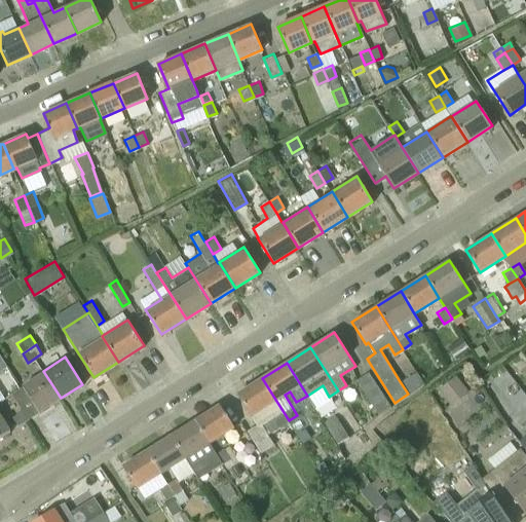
[(10,392),(23,410),(28,418),(61,398),(43,371),(10,392)]
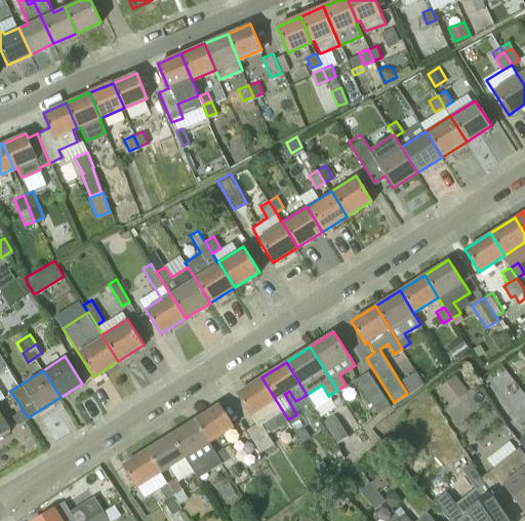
[(355,377),(378,412),(390,405),(367,370),(355,377)]
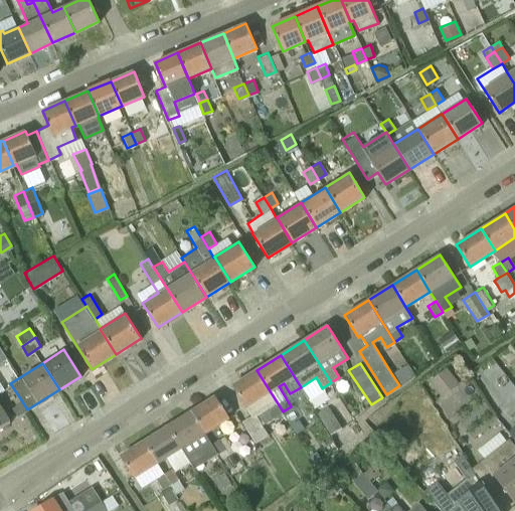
[(445,365),(427,378),(440,394),(457,381),(445,365)]
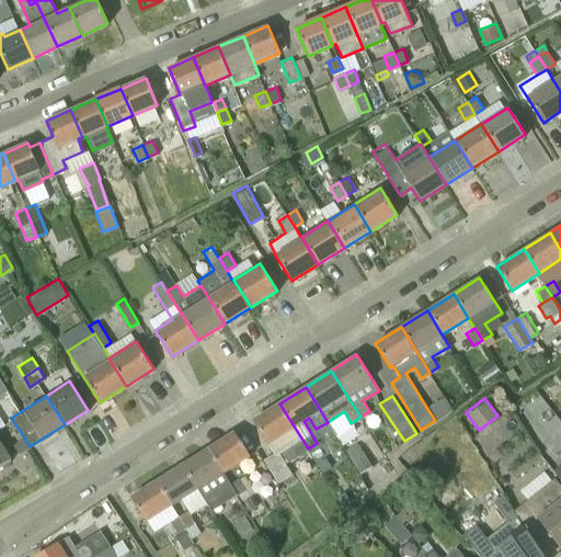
[(272,472),(308,448),(279,404),(253,420),(273,452),(263,458),(272,472)]
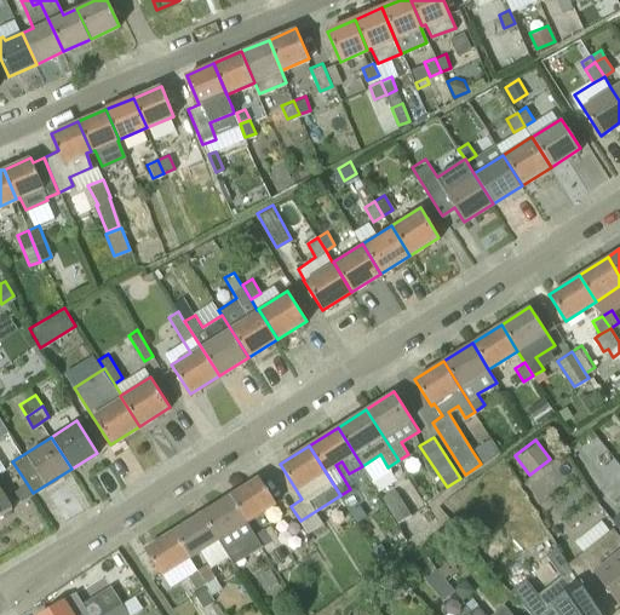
[(247,521),(276,504),(259,477),(230,495),(247,521)]
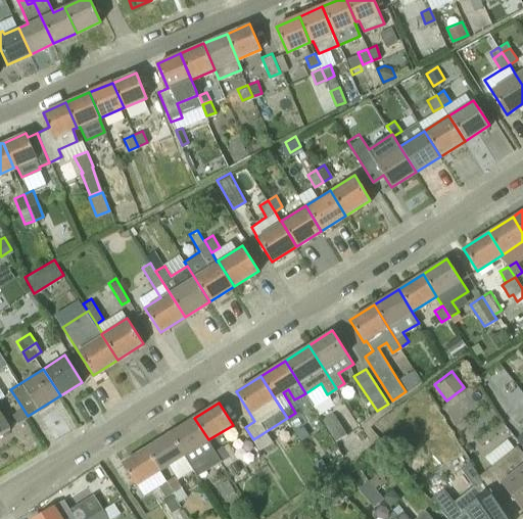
[(18,422),(28,416),(22,408),(12,414),(18,422)]
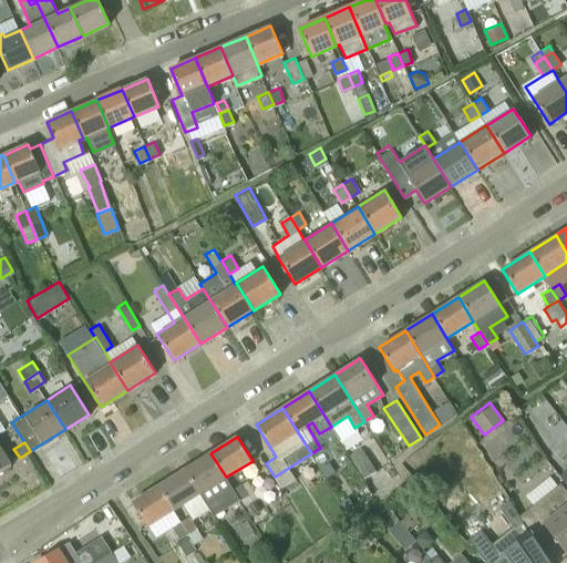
[(349,453),(363,478),(375,470),(361,446),(349,453)]
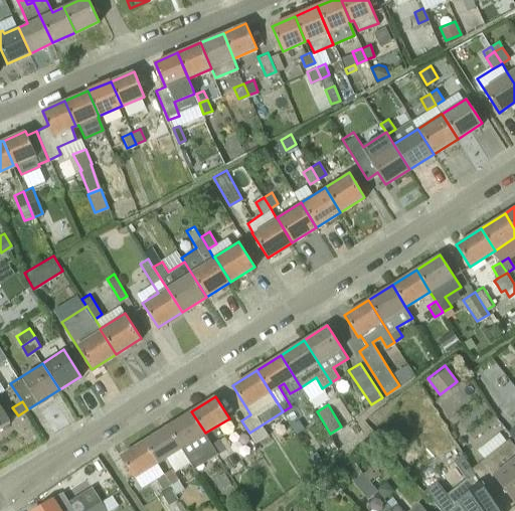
[(0,405),(0,427),(10,421),(0,405)]
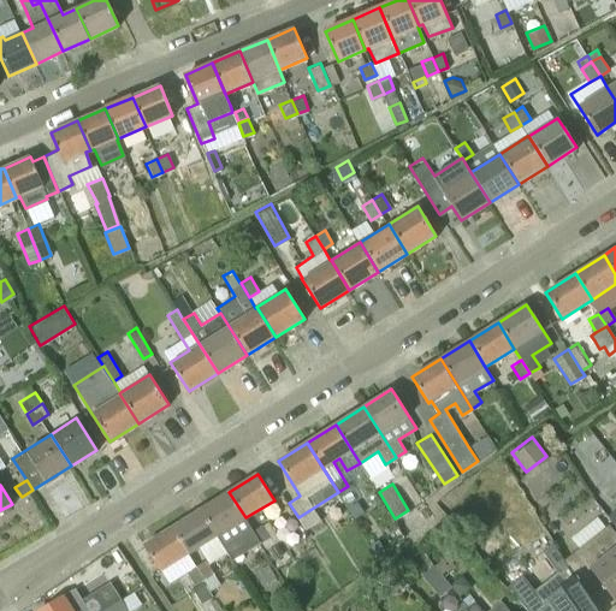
[(229,555),(248,543),(250,549),(260,541),(253,529),(246,518),(246,517),(229,492),(200,510),(217,535),(229,555)]
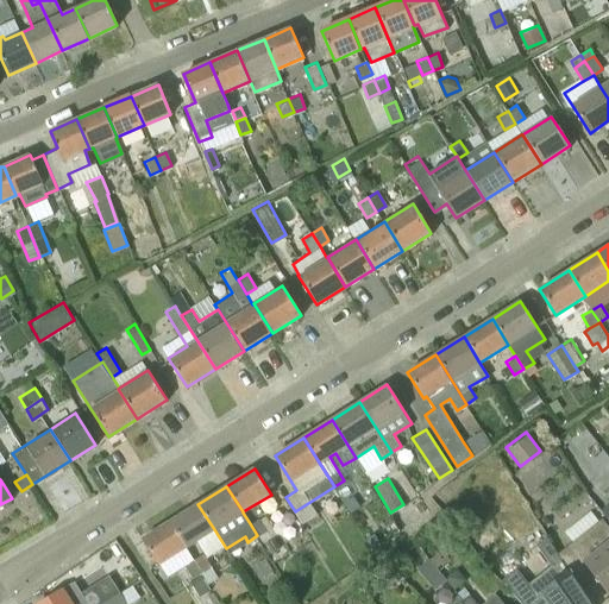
[(360,504),(355,494),(344,499),(351,511),(360,504)]
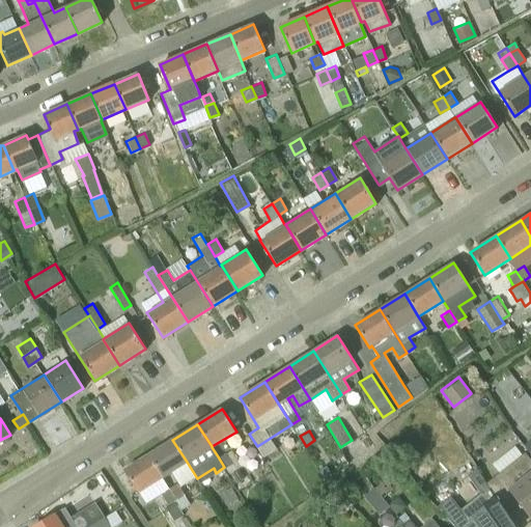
[(163,477),(187,462),(172,440),(148,454),(163,477)]
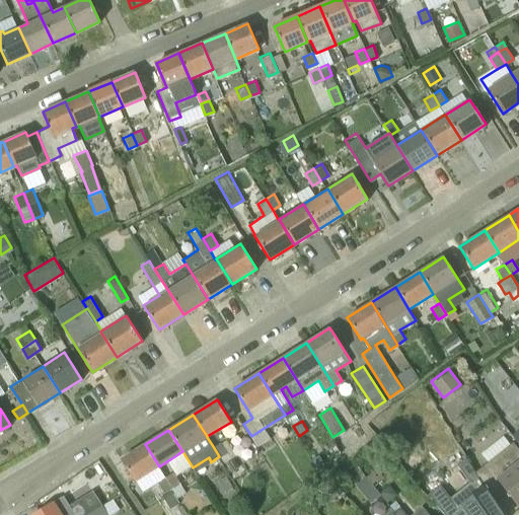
[(396,453),(404,451),(406,442),(400,436),(392,439),(390,447),(396,453)]
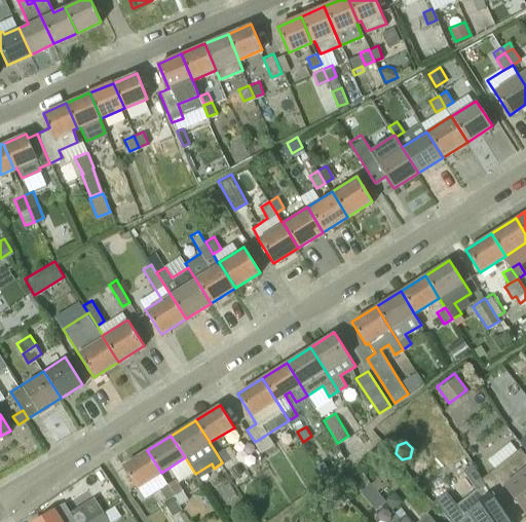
[(223,462),(226,468),(234,462),(239,459),(229,443),(223,447),(230,457),(223,462)]
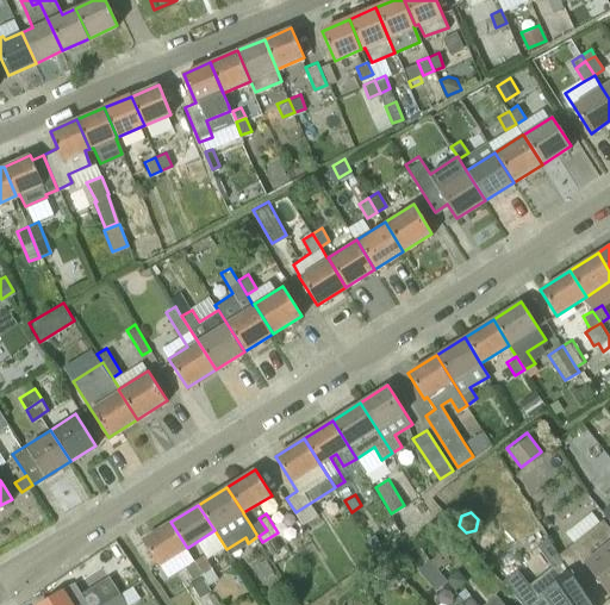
[(250,524),(257,536),(259,536),(267,530),(259,518),(250,524)]
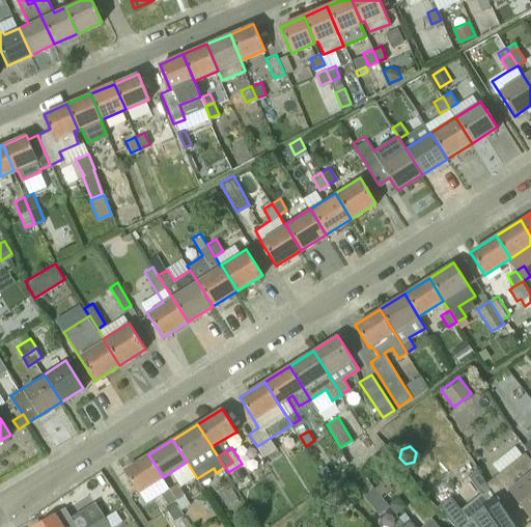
[(521,507),(522,506),(530,518),(530,459),(525,451),(485,482),(497,500),(497,501),(502,508),(509,503),(512,507),(521,507)]
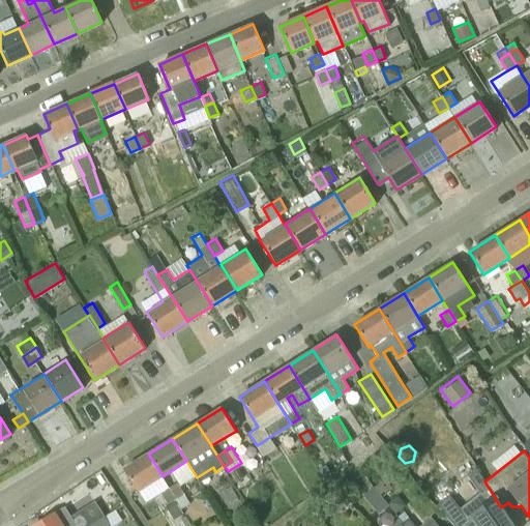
[(138,492),(163,476),(148,454),(123,469),(138,492)]
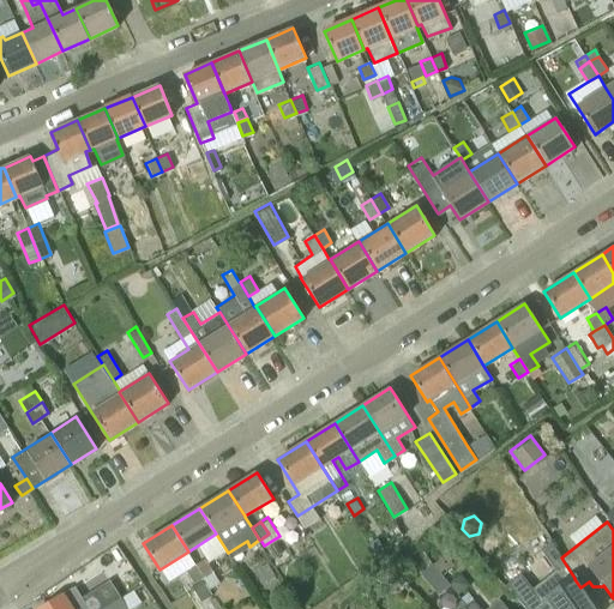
[(377,536),(368,542),(374,552),(383,547),(377,536)]
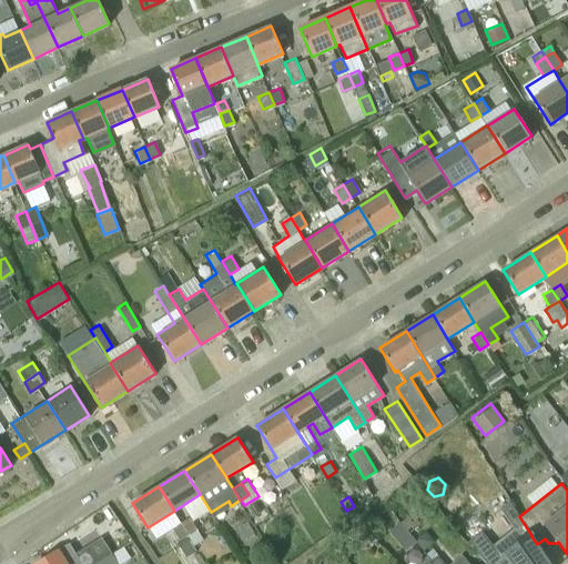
[(254,501),(246,505),(251,512),(253,515),(261,510),(255,500),(254,501)]
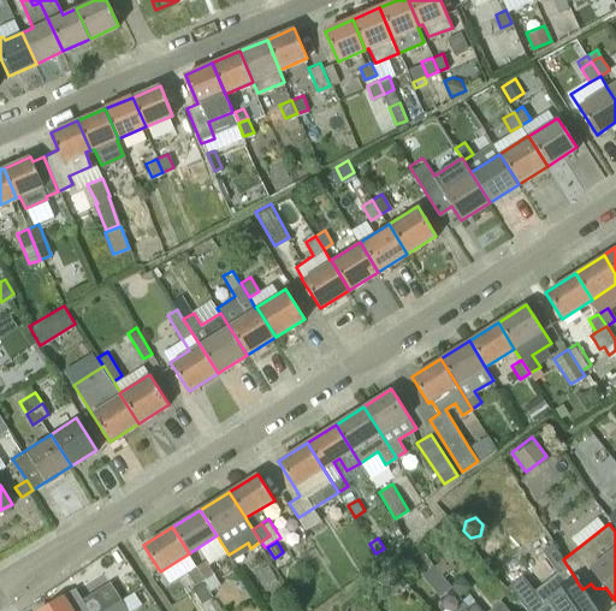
[(549,599),(550,601),(556,610),(596,610),(587,598),(582,589),(576,581),(576,580),(563,559),(552,541),(540,550),(558,574),(542,586),(551,598),(549,599)]
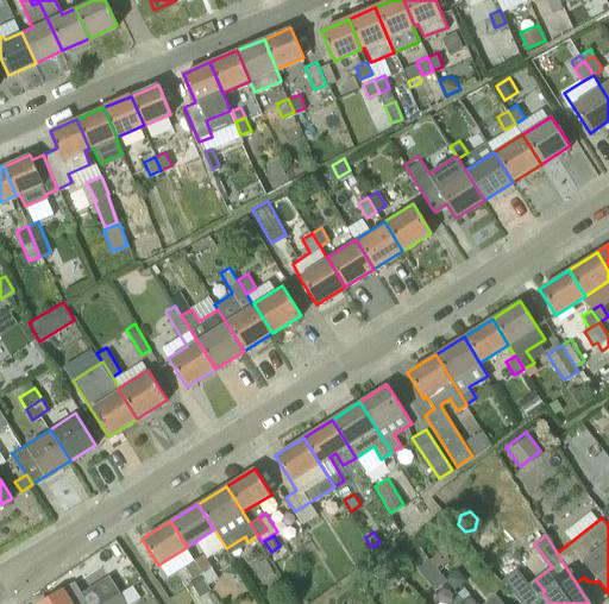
[(438,568),(451,559),(441,547),(429,558),(438,568)]
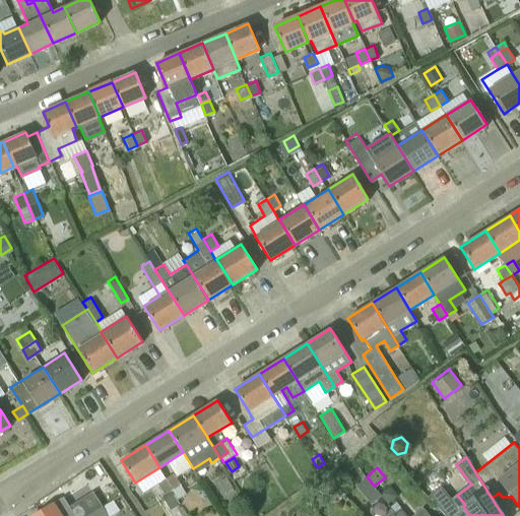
[(166,477),(172,488),(180,482),(174,472),(166,477)]
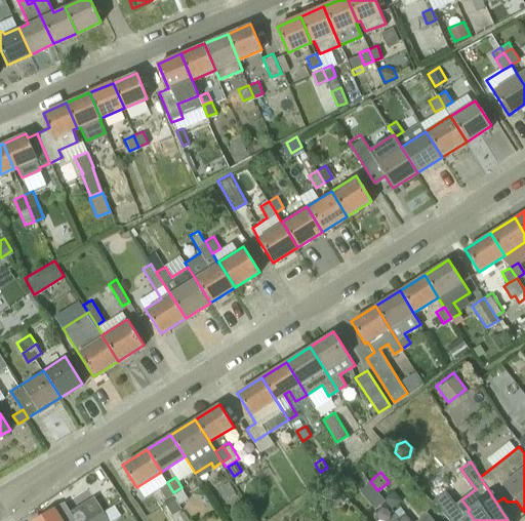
[(235,491),(229,480),(219,485),(227,496),(235,491)]
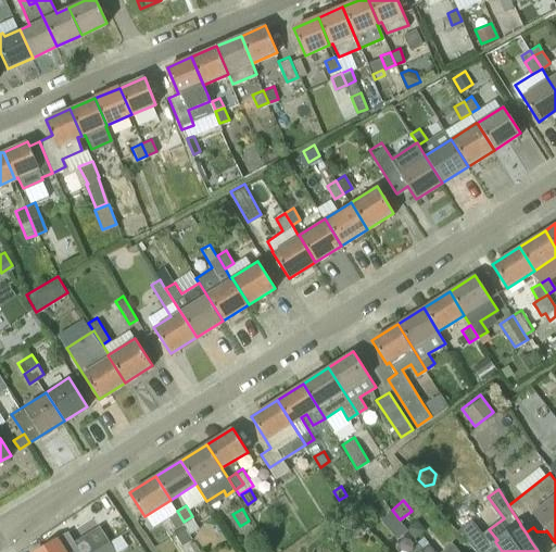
[(380,517),(396,538),(407,528),(400,519),(392,510),(391,509),(380,517)]
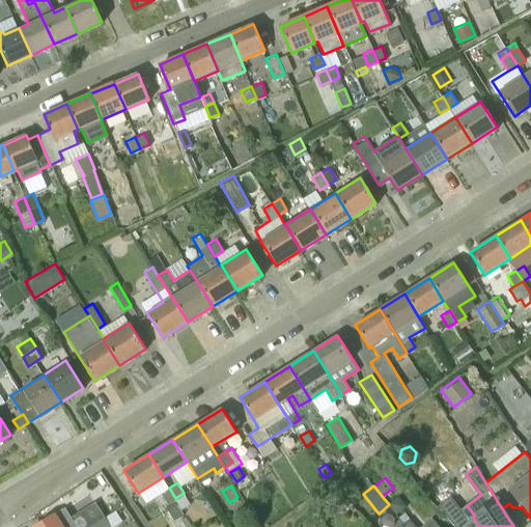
[(167,503),(175,498),(169,488),(161,493),(167,503)]
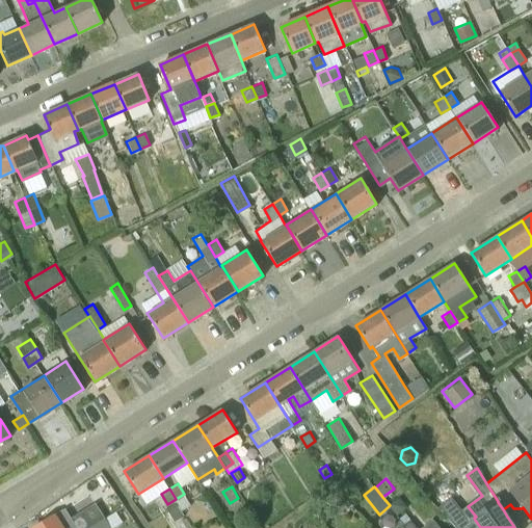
[(190,503),(184,494),(176,499),(182,508),(190,503)]
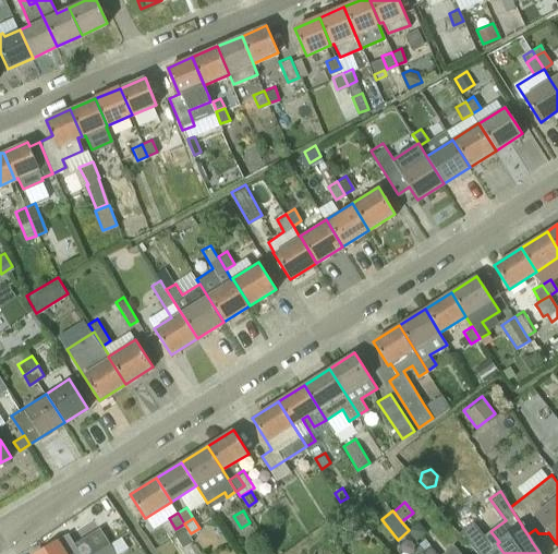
[(478,553),(485,553),(495,548),(473,519),(460,530),(478,553)]
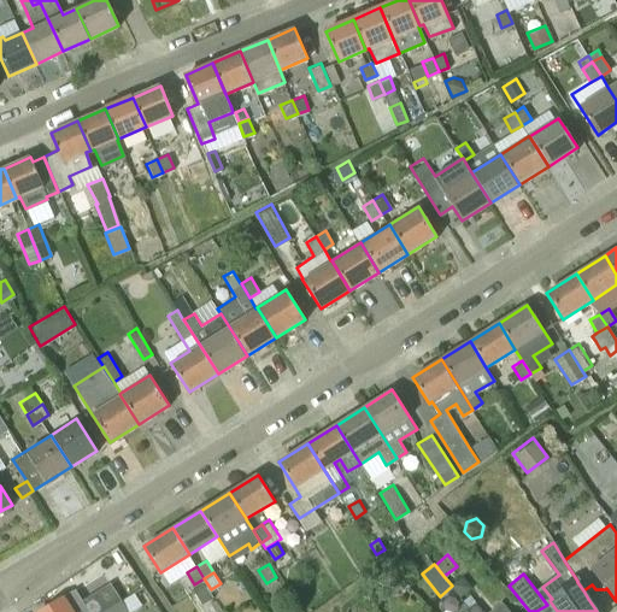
[(191,588),(200,604),(213,596),(204,581),(191,588)]
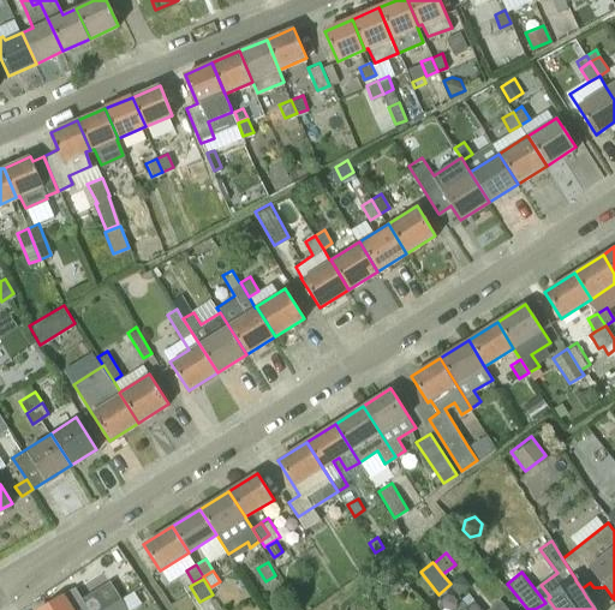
[(37,609),(101,609),(121,597),(115,587),(87,605),(75,586),(37,609)]
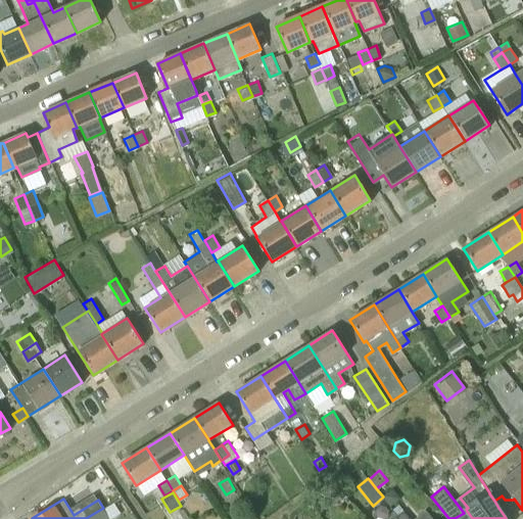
[(104,518),(109,516),(103,508),(86,518),(104,518)]
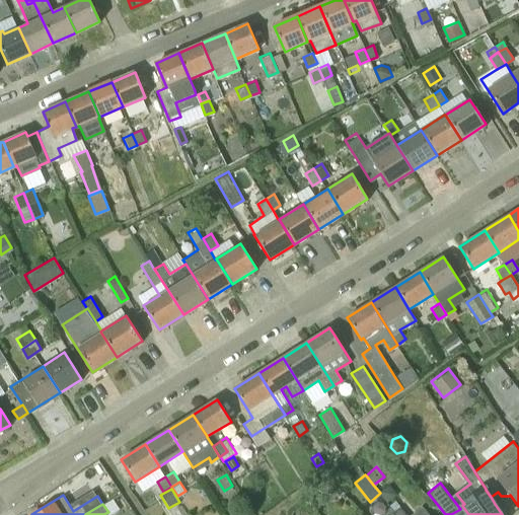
[(392,512),(393,513),(394,514),(430,514),(422,505),(410,514),(408,514),(400,506),(392,512)]
